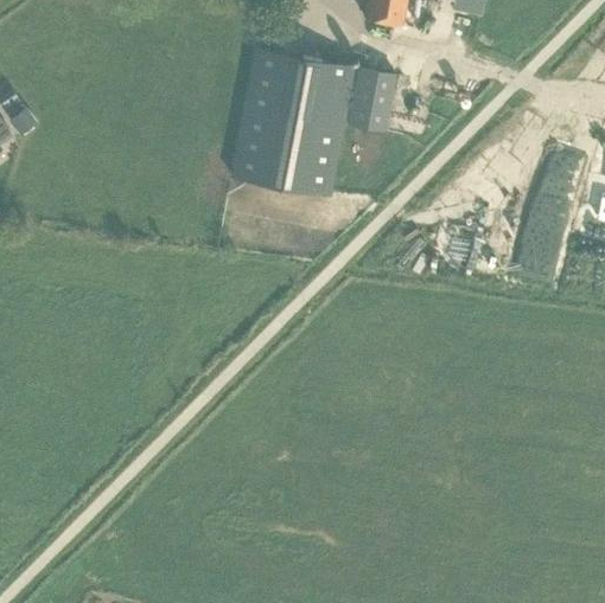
[(368,0),(365,17),(403,24),(408,0),(368,0)]
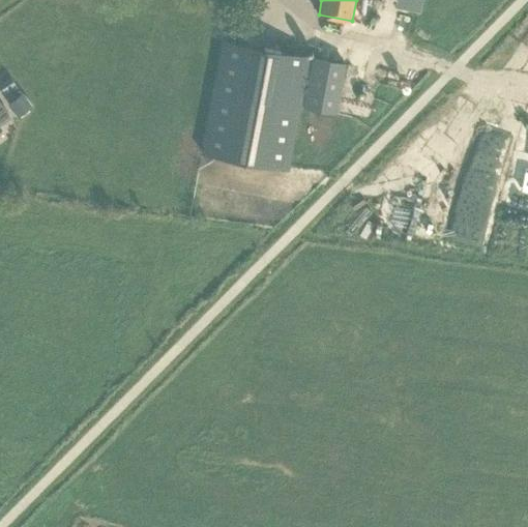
[(400,0),(399,8),(421,13),(423,0),(400,0)]
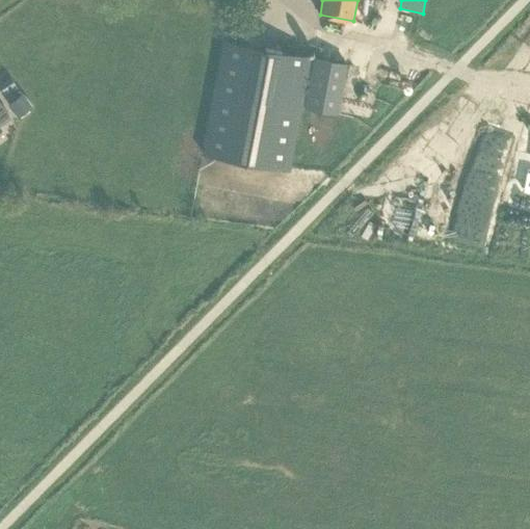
[(290,173),(311,58),(224,43),(204,156),(290,173)]
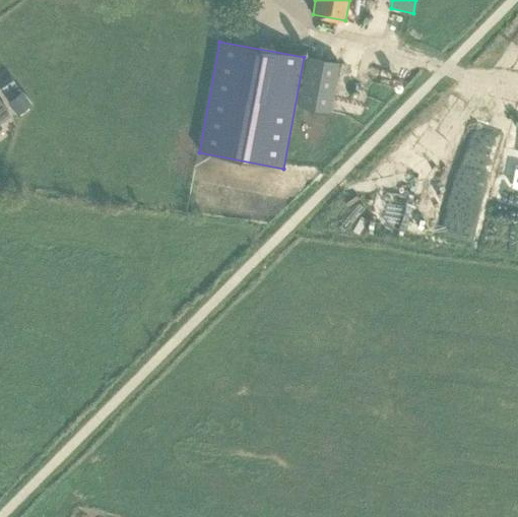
[(331,115),(340,64),(307,57),(298,108),(331,115)]
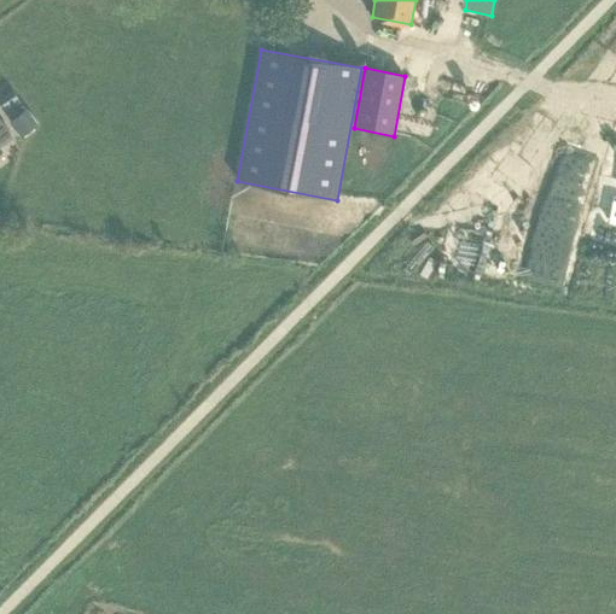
[(40,126),(29,109),(10,123),(21,139),(40,126)]
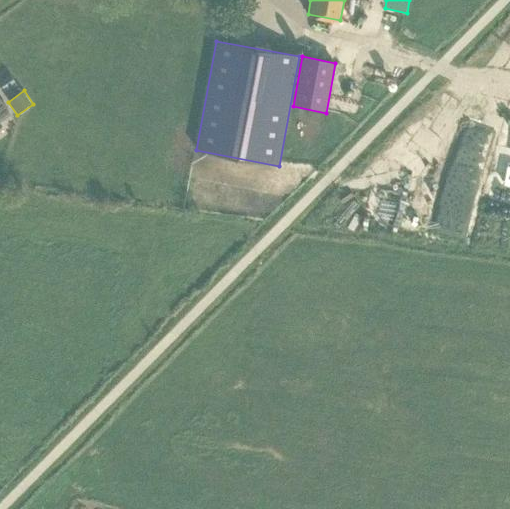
[(0,122),(11,115),(0,99),(0,122)]
